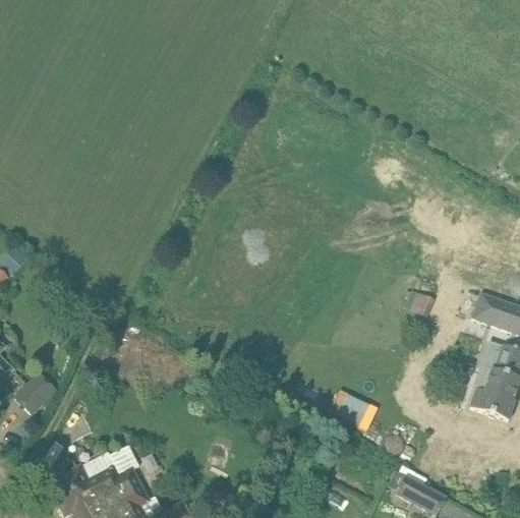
[(0,261),(0,266),(11,276),(25,261),(11,248),(0,261)]
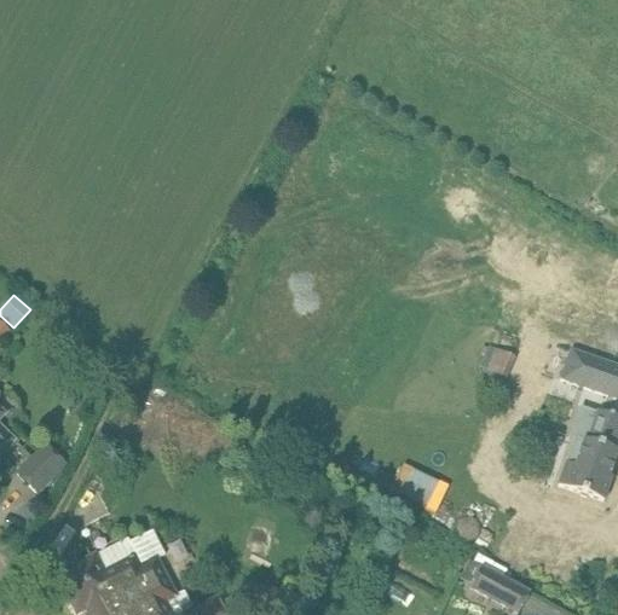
[(0,342),(12,330),(0,319),(0,342)]
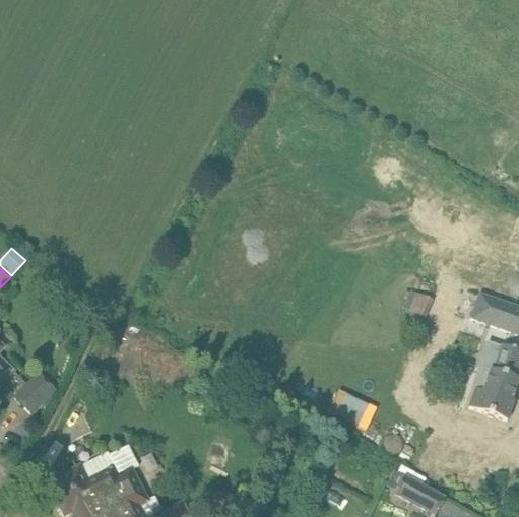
[(434,298),(410,288),(404,305),(408,307),(407,310),(426,316),(434,298)]
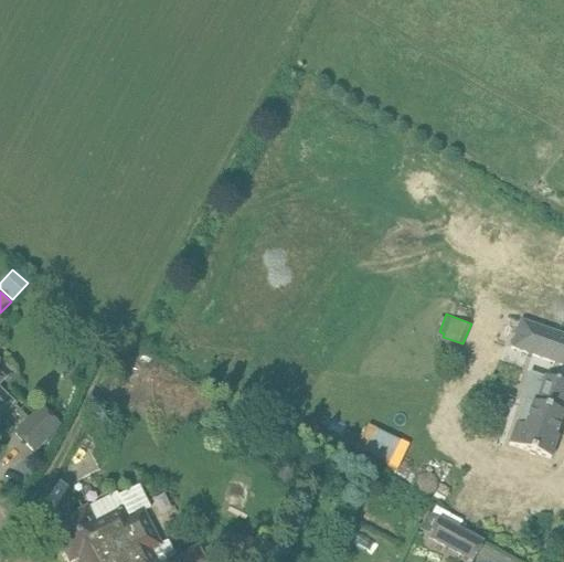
[(563,333),(522,318),(512,345),(563,363),(563,333)]
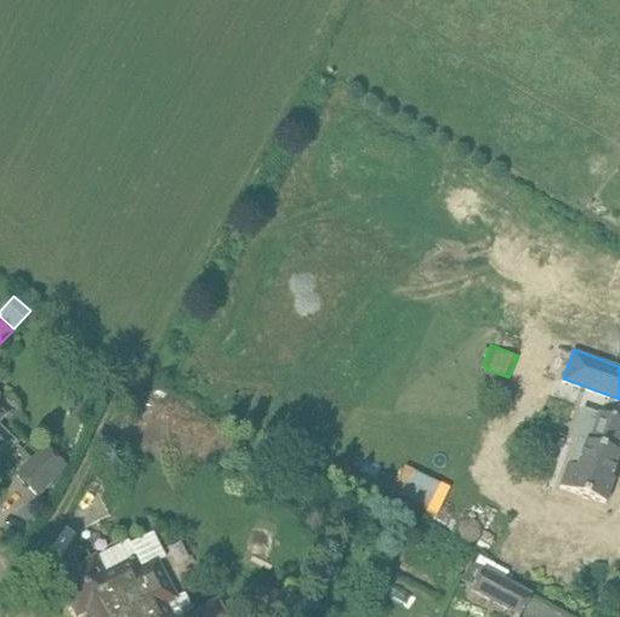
[(0,453),(15,439),(0,424),(0,420),(7,413),(0,406),(0,453)]
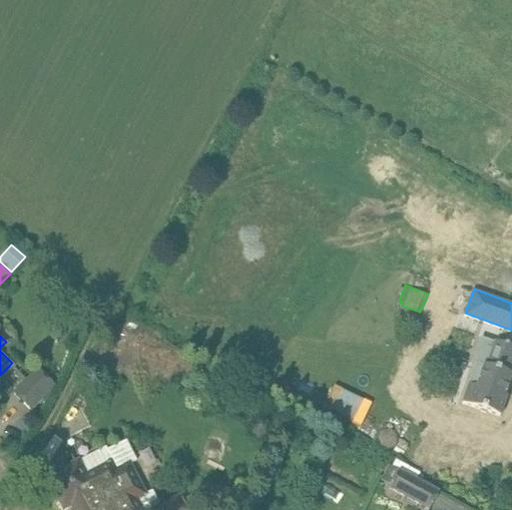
[(468,381),(461,400),(466,402),(479,407),(479,409),(485,411),(485,410),(498,414),(505,395),(503,395),(505,391),(506,387),(511,373),(509,372),(511,364),(511,346),(495,340),(486,364),(483,363),(483,365),(478,363),(478,362),(477,362),(469,382),(468,381)]
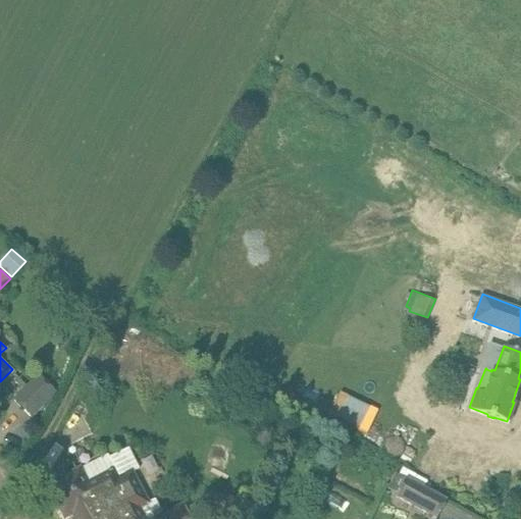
[(38,373),(14,397),(33,415),(56,392),(38,373)]
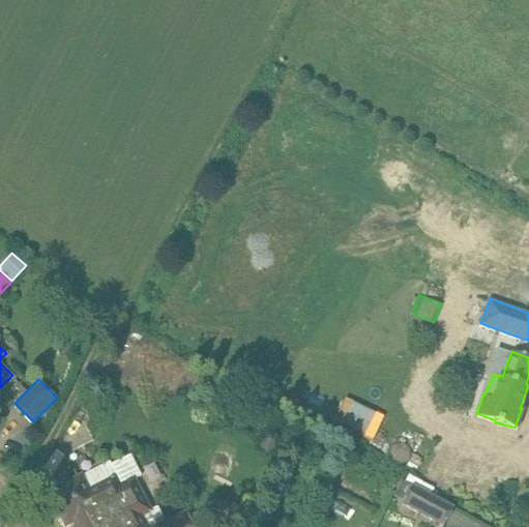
[(79,475),(71,479),(53,489),(61,504),(58,505),(66,521),(69,520),(75,518),(80,526),(192,526),(196,525),(186,507),(167,519),(158,503),(152,506),(136,476),(142,472),(130,451),(112,462),(110,459),(79,475)]
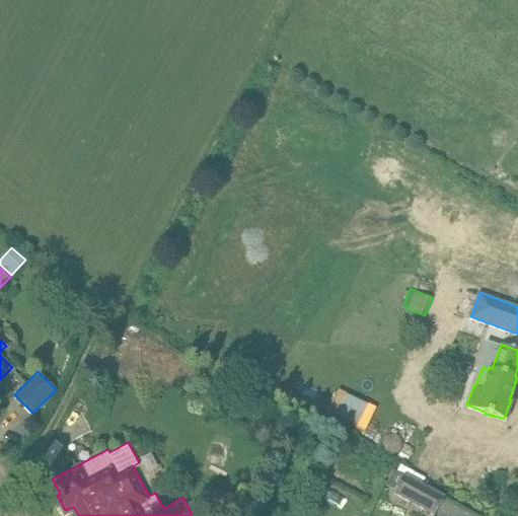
[(395,488),(394,491),(436,514),(445,495),(394,468),(386,483),(395,488)]
